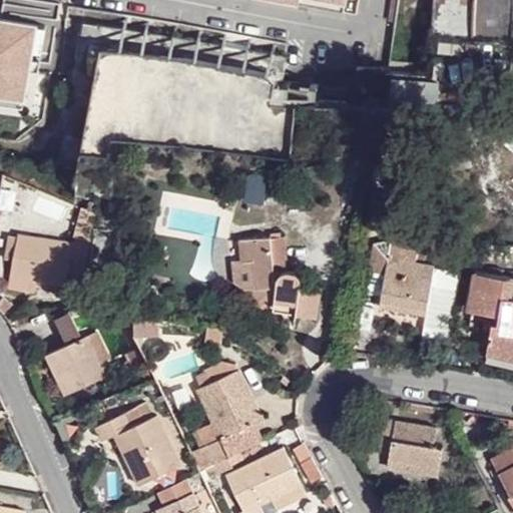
[(280,0),(344,11),(345,2),(333,0),(280,0)]
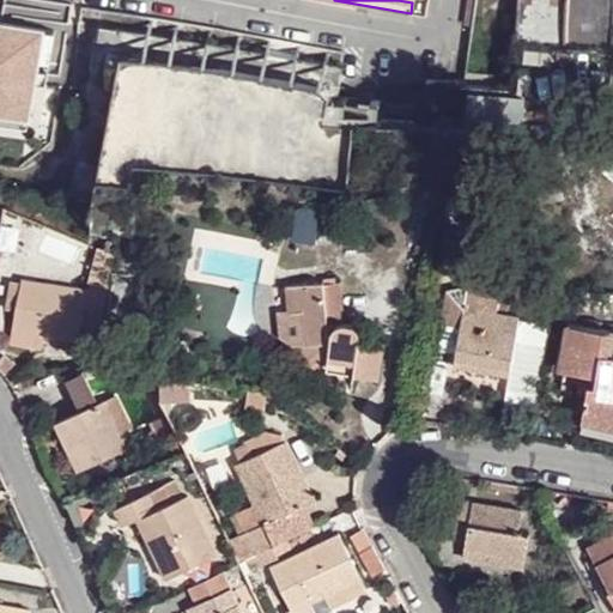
[(516,0),(515,44),(563,47),(564,0),(516,0)]
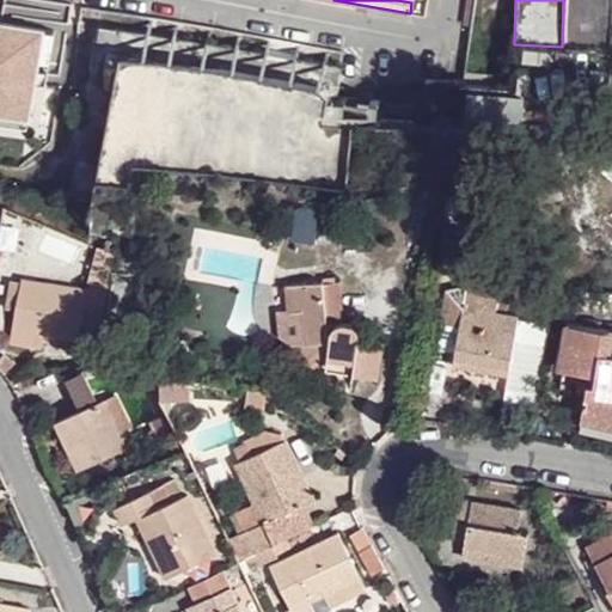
[(611,0),(563,0),(562,47),(611,47),(611,0)]
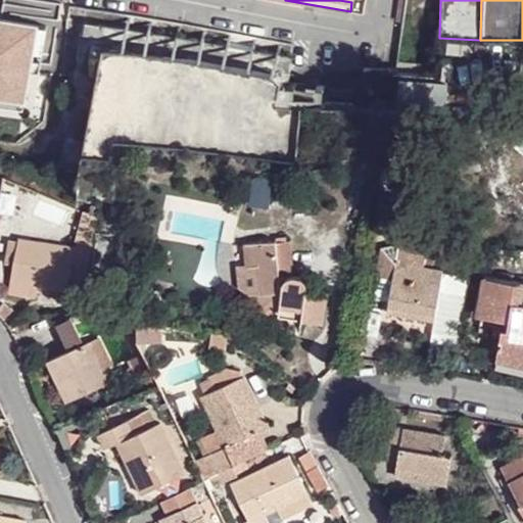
[(0,97),(24,102),(30,72),(37,25),(0,18),(0,97)]
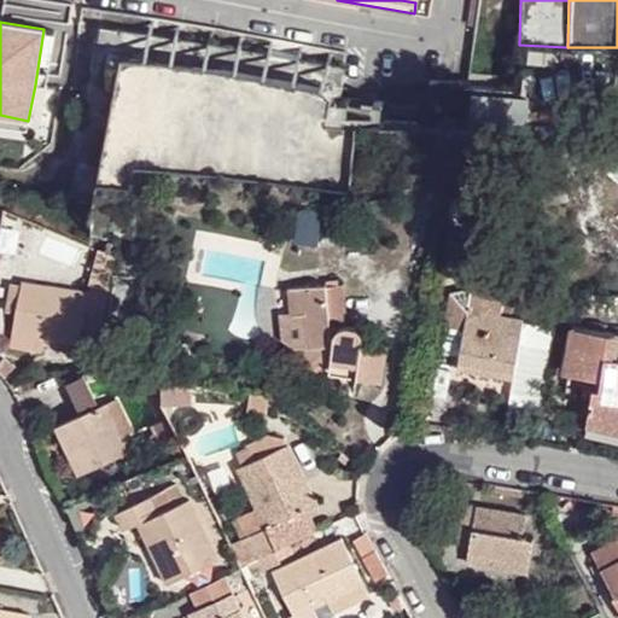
[(44,29),(35,85),(45,87),(54,31),(44,29)]
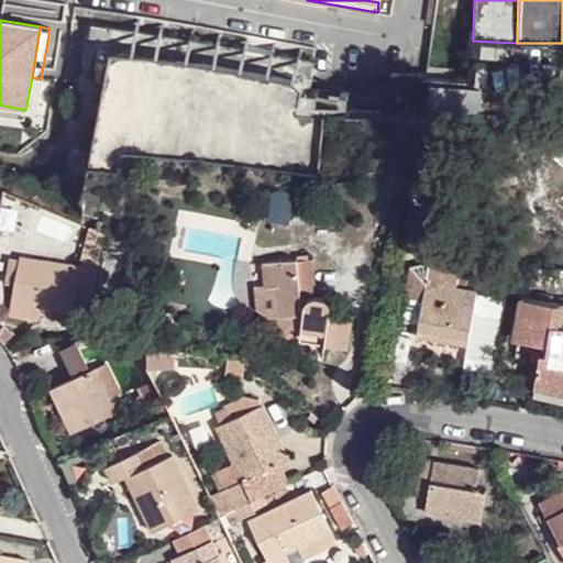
[(241,155),(318,163),(328,73),(210,59),(207,88),(247,92),(241,155)]
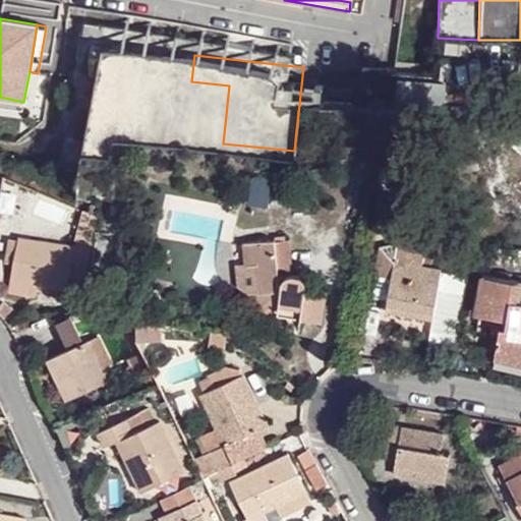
[(23,102),(0,97),(0,106),(22,110),(23,102)]
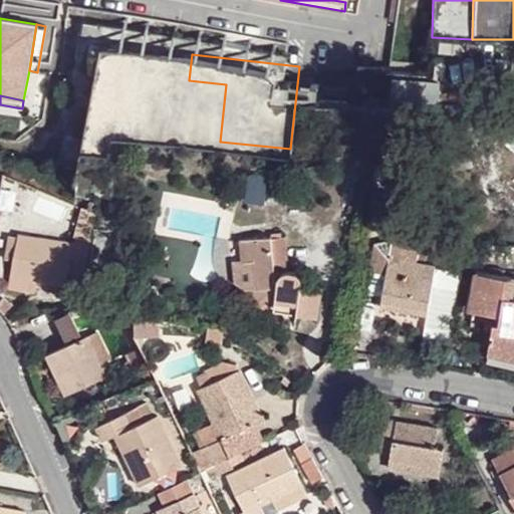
[(92,214),(84,213),(81,225),(89,227),(92,214)]
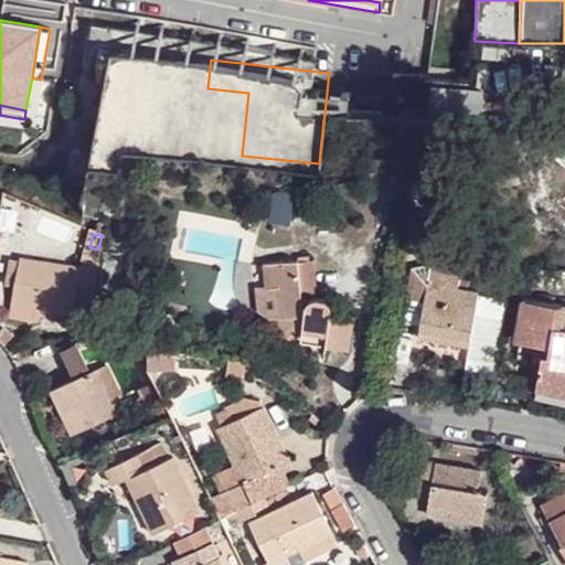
[(80,270),(21,259),(10,312),(35,318),(38,309),(72,315),(80,270)]
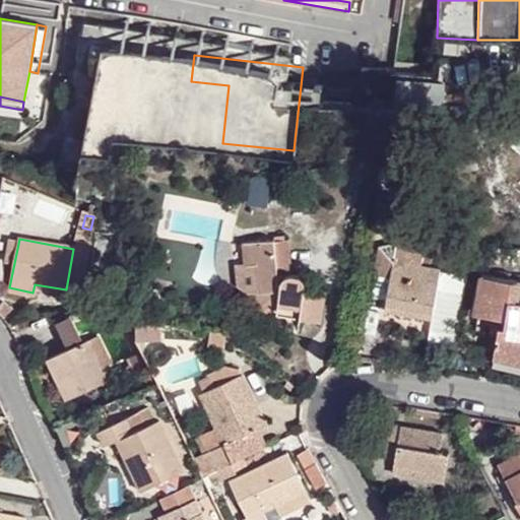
[(267,316),(278,317),(279,309),(302,312),(301,321),(321,324),(326,290),(309,288),(304,281),(300,277),(295,275),(290,275),(286,277),(283,279),(280,284),(276,240),(245,242),(246,265),(256,264),(258,281),(261,280),(262,289),(257,290),(260,310),(262,313),(265,314),(267,316)]
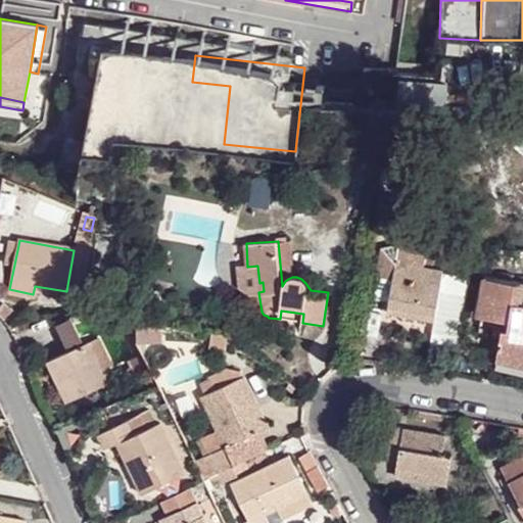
[(398,251),(381,248),(376,276),(392,279),(388,313),(435,321),(443,272),(396,263),(398,251)]
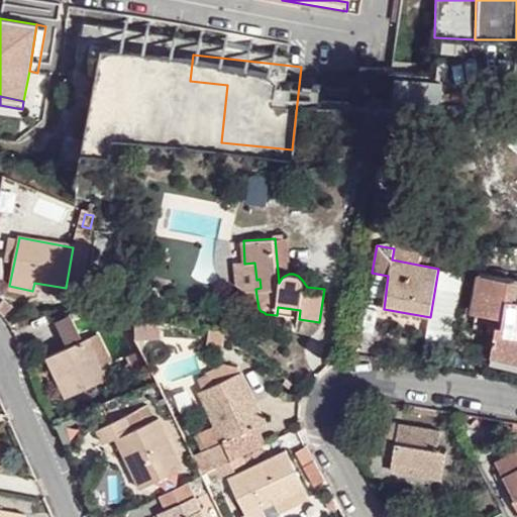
[(464,272),(467,264),(456,262),(455,271),(464,272)]
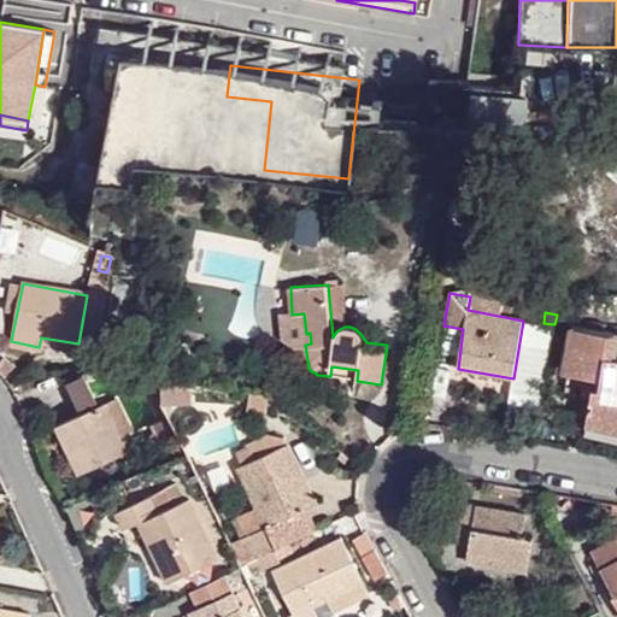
[(616,356),(612,356),(616,333),(573,325),(566,352),(571,352),(568,372),(601,377),(600,388),(593,387),(588,417),(616,421),(616,356)]
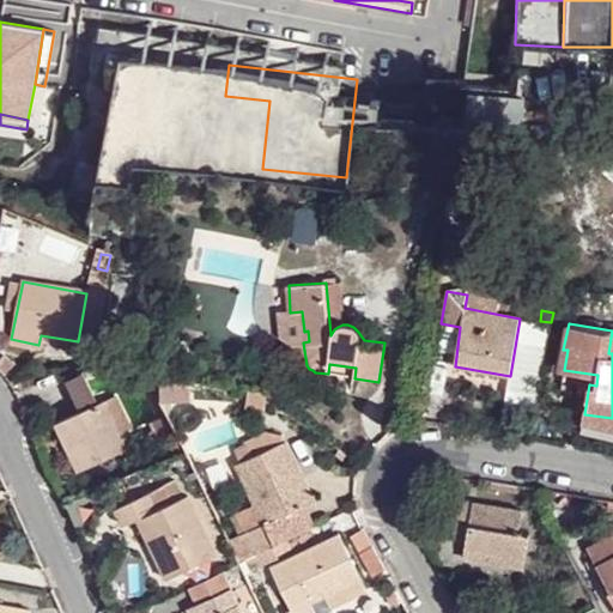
[(329,364),(328,374),(354,378),(356,368),(329,364)]
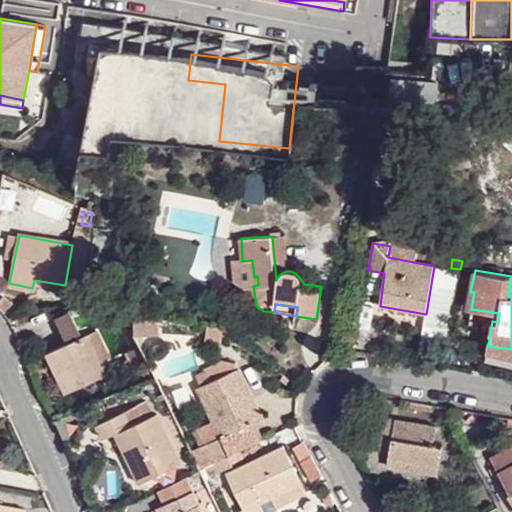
[(62,380),(58,382),(64,394),(108,375),(103,363),(111,360),(98,332),(50,353),(62,380)]
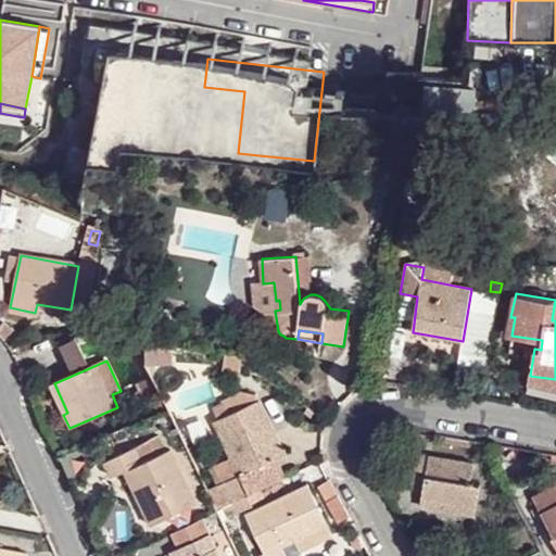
[(555,389),(555,379),(530,376),(529,384),(555,389)]
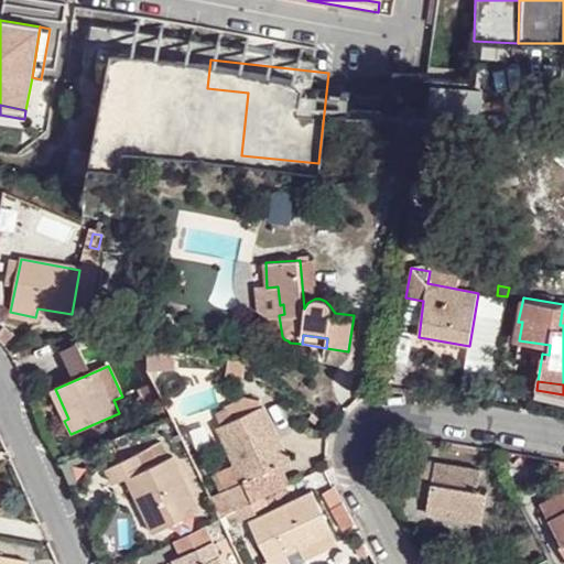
[(261,498),(263,497),(262,492),(255,476),(278,465),(286,462),(261,408),(219,426),(243,480),(223,491),(234,511),(249,503),(261,498)]
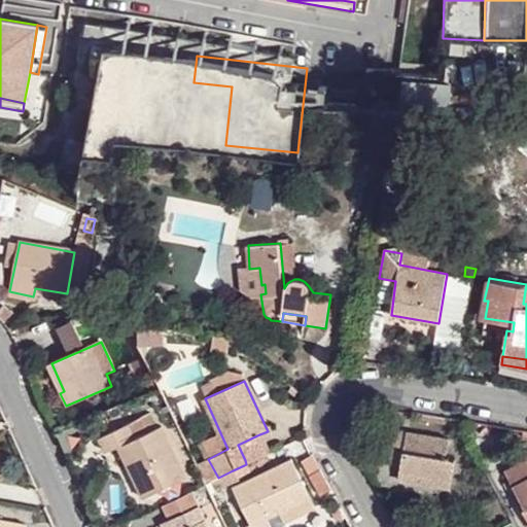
[(130,423),(101,436),(107,452),(120,446),(144,497),(184,479),(160,427),(136,438),(130,423)]
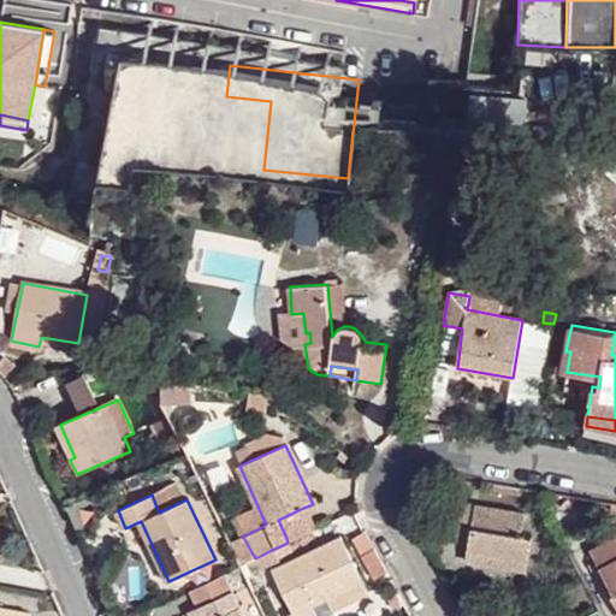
[(450,542),(468,545),(486,549),(485,560),(528,567),(533,535),(523,534),(527,514),(457,501),(450,542)]
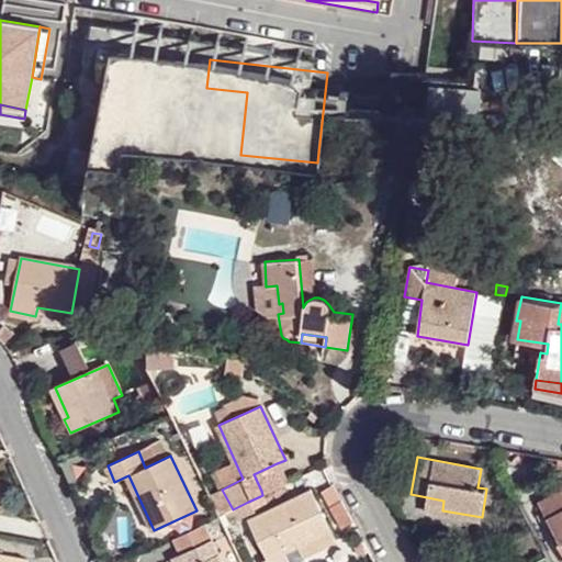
[(254,474),(261,491),(284,480),(277,463),(254,474)]
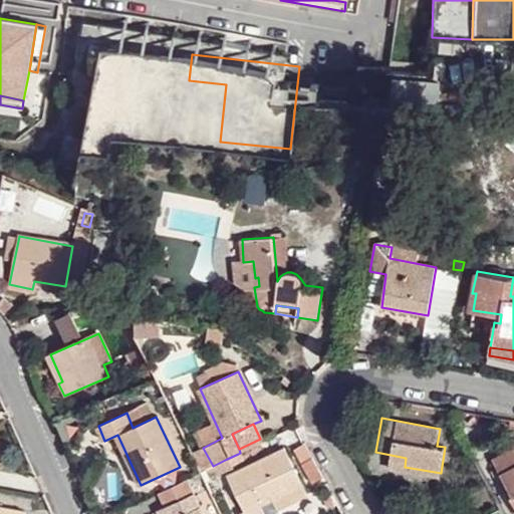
[(513,447),(492,459),(512,496),(510,498),(513,505),(513,447)]
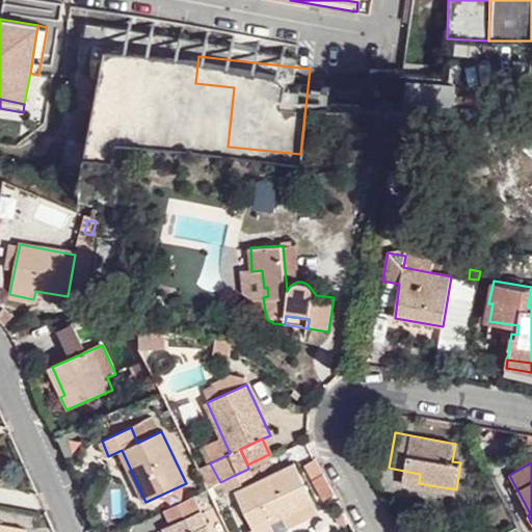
[(203,467),(213,485),(220,482),(210,463),(203,467)]
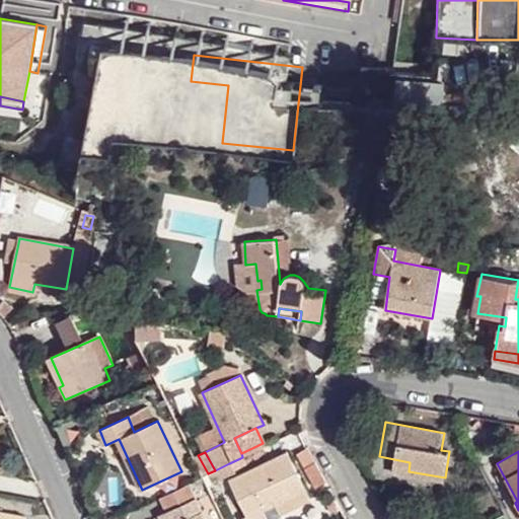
[(288,453),(229,480),(246,516),(240,518),(278,518),(311,504),(288,453)]
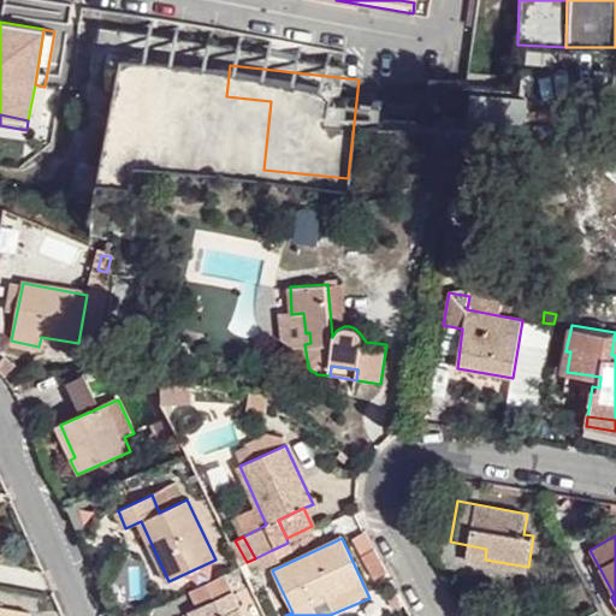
[(272,550),(274,558),(289,551),(285,544),(272,550)]
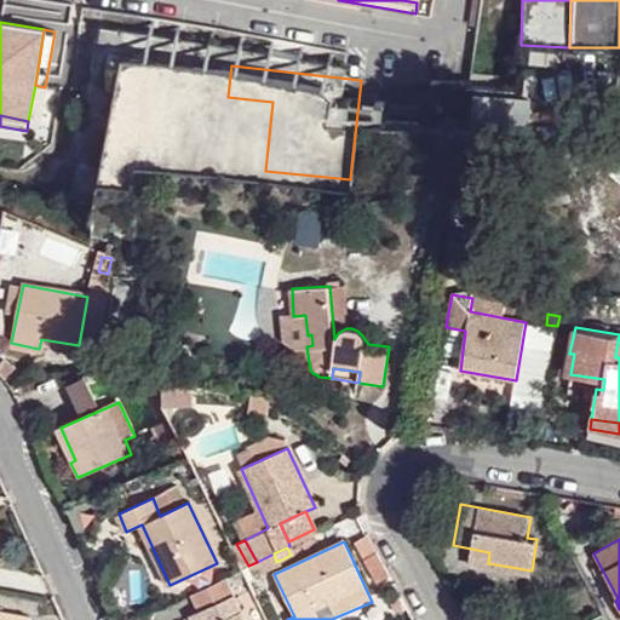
[(489,552),(471,549),(469,560),(488,563),(489,552)]
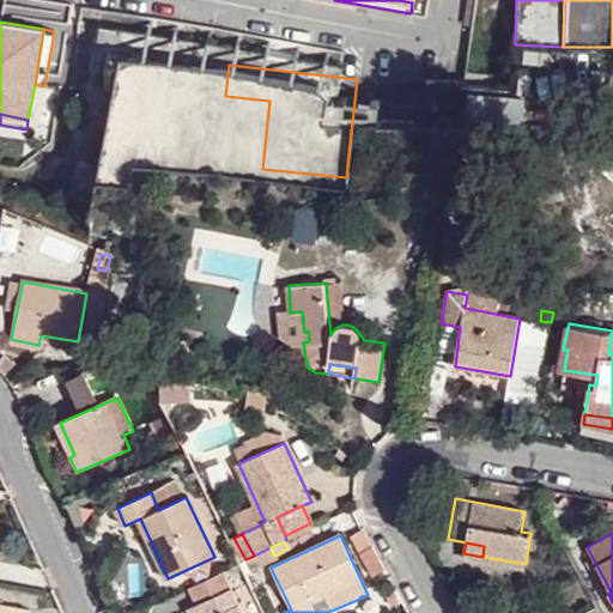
[(254,556),(246,559),(243,560),(249,572),(275,559),(273,556),(271,547),(254,556)]
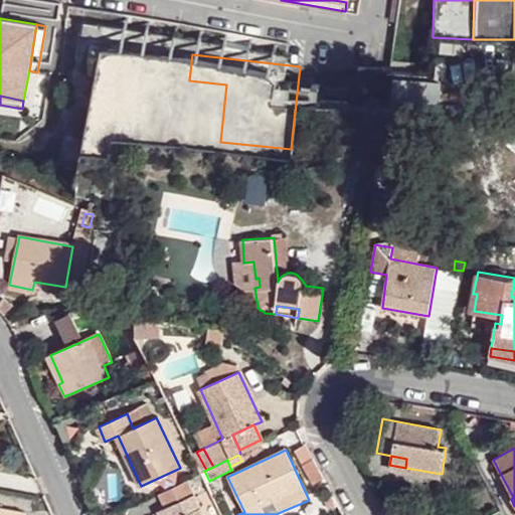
[(200,514),(185,481),(159,493),(165,508),(177,502),(184,514),(182,514),(200,514)]
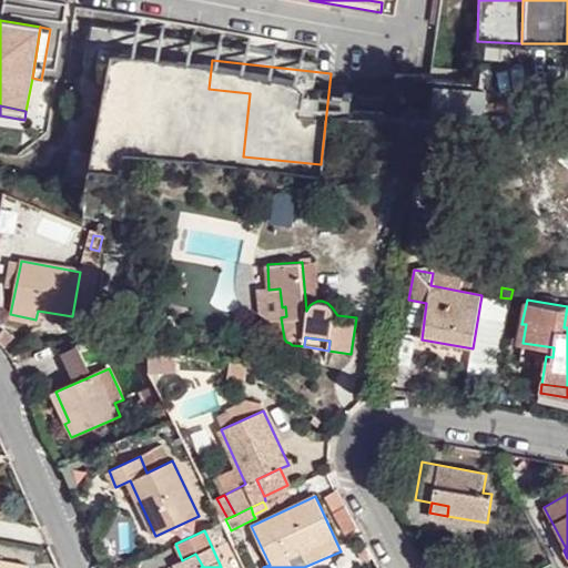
[(195,554),(182,560),(185,567),(201,567),(203,567),(195,554)]
